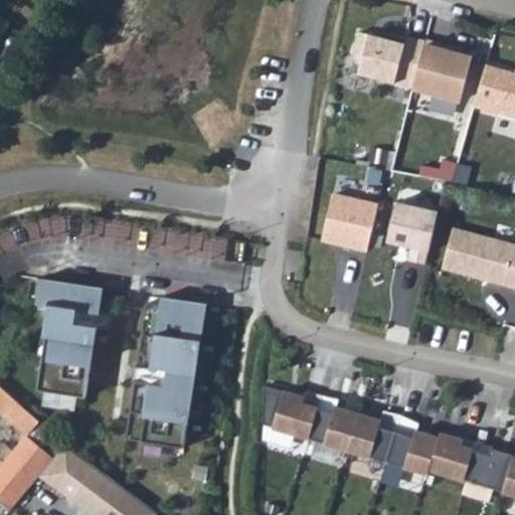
[(0,41),(15,22),(0,10),(0,41)]
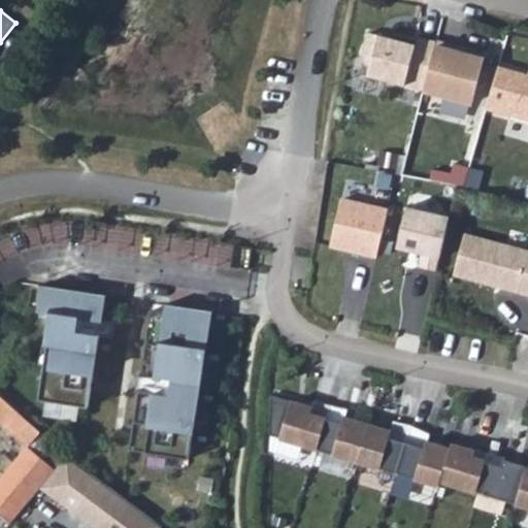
[(424,92),(437,43),(420,38),(419,41),(398,35),(397,40),(371,33),(364,59),(374,61),(370,76),(424,92)]
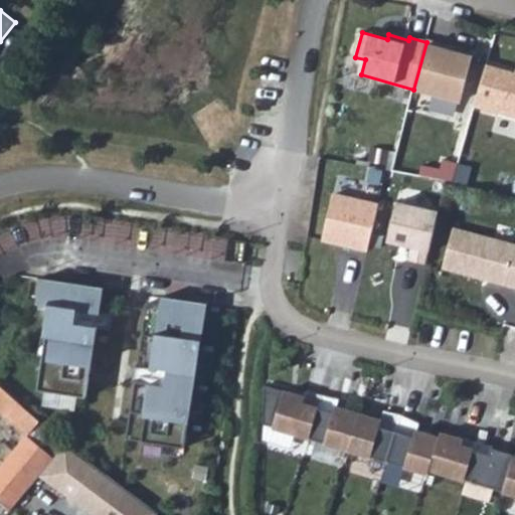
[(446,46),(426,42),(413,90),(463,104),(474,59),(444,51),(446,46)]
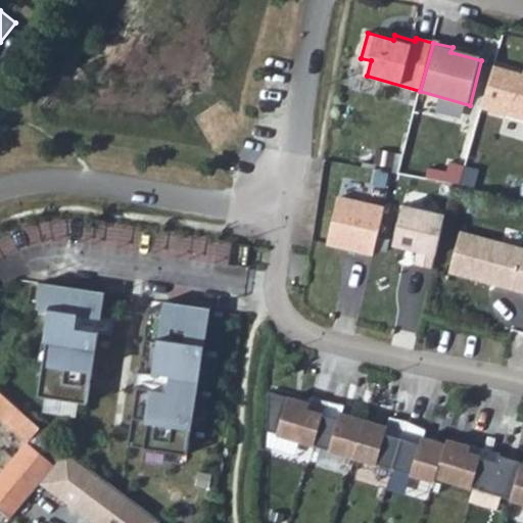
[(522,121),(522,74),(496,66),(484,109),(522,121)]
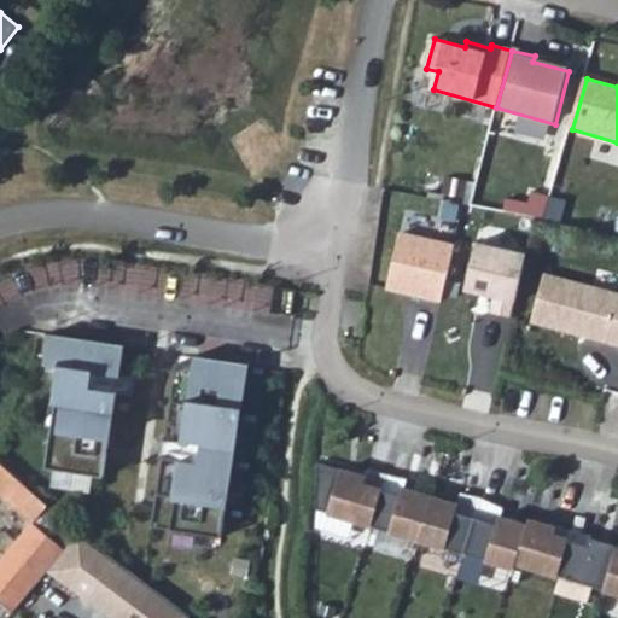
[(401,233),(388,289),(441,301),(454,246),(401,233)]
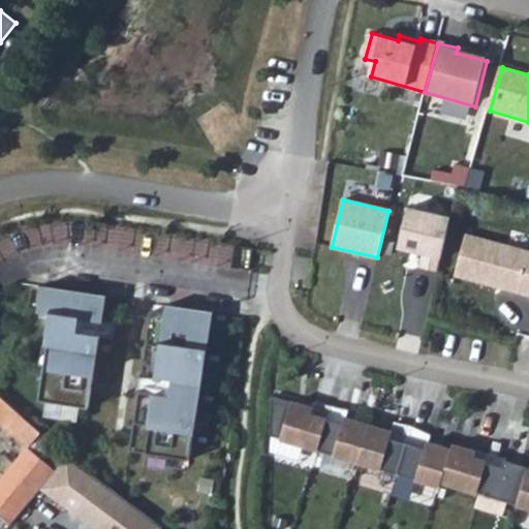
[(408,208),(399,249),(424,254),(421,267),(438,272),(450,218),(408,208)]
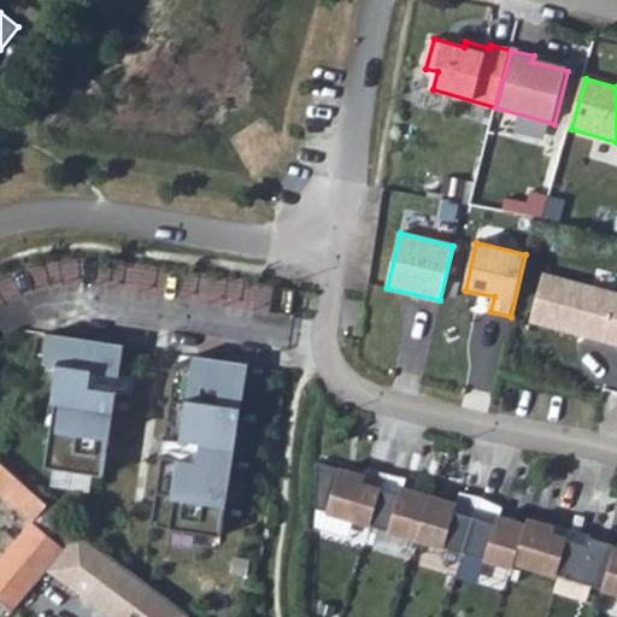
[(616,289),(546,271),(534,319),(616,340),(616,289)]
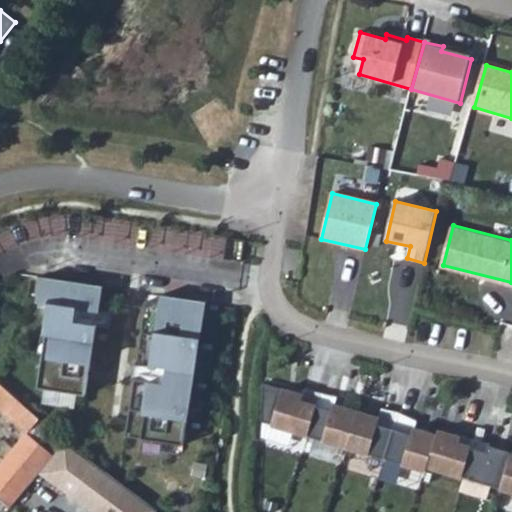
[(103,286),(44,277),(39,307),(51,308),(47,335),(54,336),(51,357),(44,356),(39,387),(86,394),(96,324),(74,321),(75,309),(99,313),(103,286)]
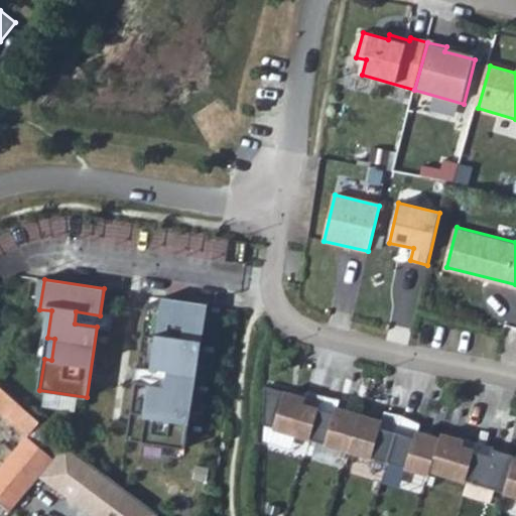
[(206,304),(181,300),(179,308),(147,304),(138,368),(169,372),(167,387),(136,382),(127,440),(183,448),(206,304)]
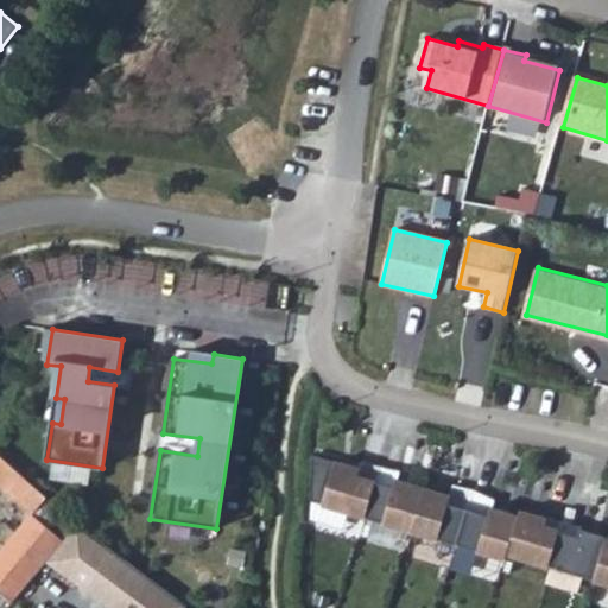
[(362,464),(315,450),(314,495),(371,512),(385,462),(365,456),(362,464)]
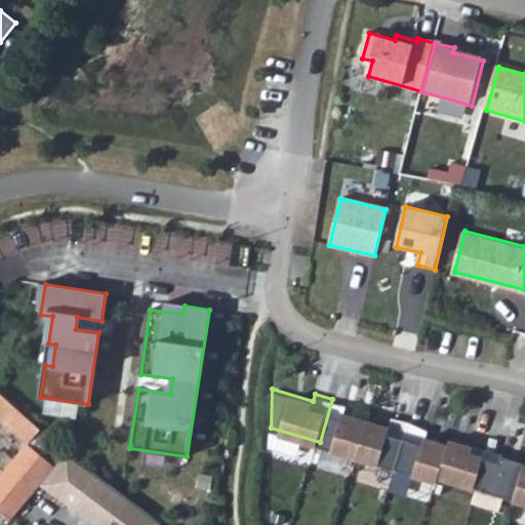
[(68,452),(0,393),(0,419),(28,445),(54,469),(68,452)]
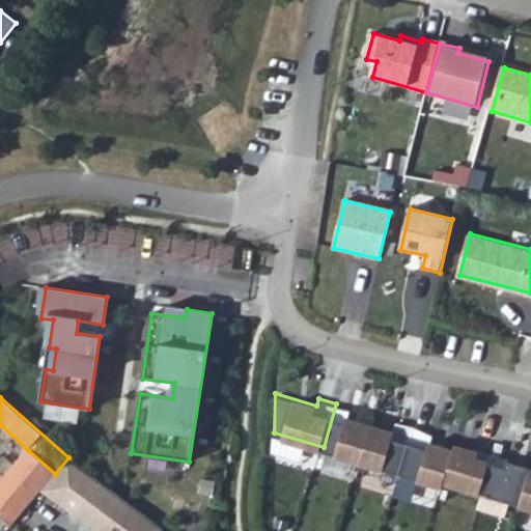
[(352,408),(336,403),(324,447),(363,459),(373,422),(350,416),(352,408)]
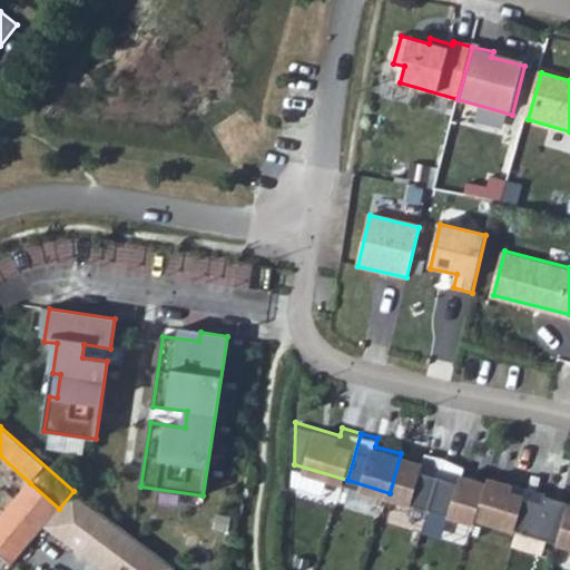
[(425,460),(401,453),(390,493),(433,505),(448,455),(429,450),(425,460)]
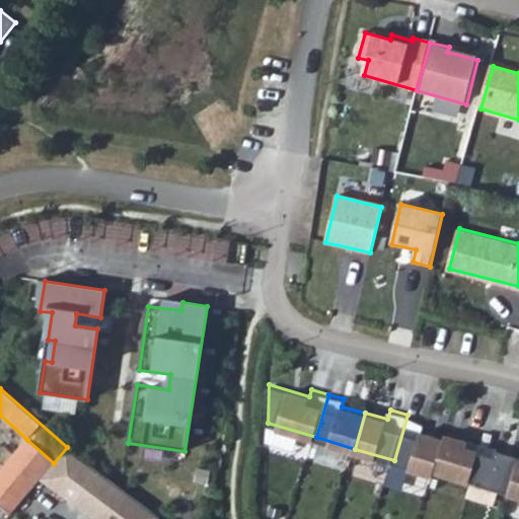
[(436,473),(437,468),(446,437),(424,431),(426,423),(408,415),(394,460),(436,473)]
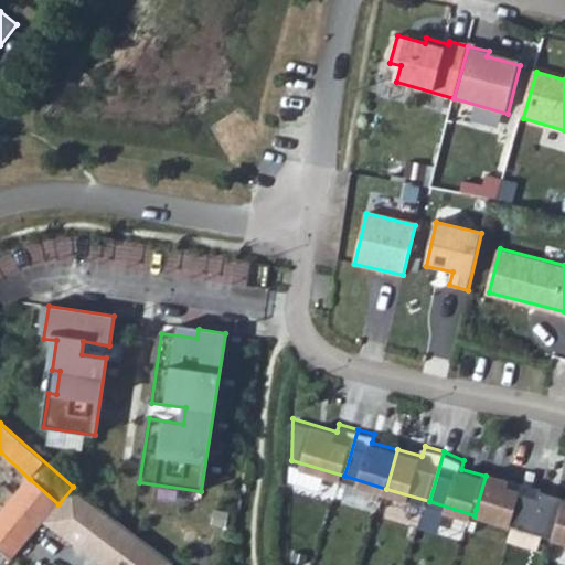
[(514,521),(526,480),(512,477),(512,478),(488,470),(486,476),(476,510),(514,521)]
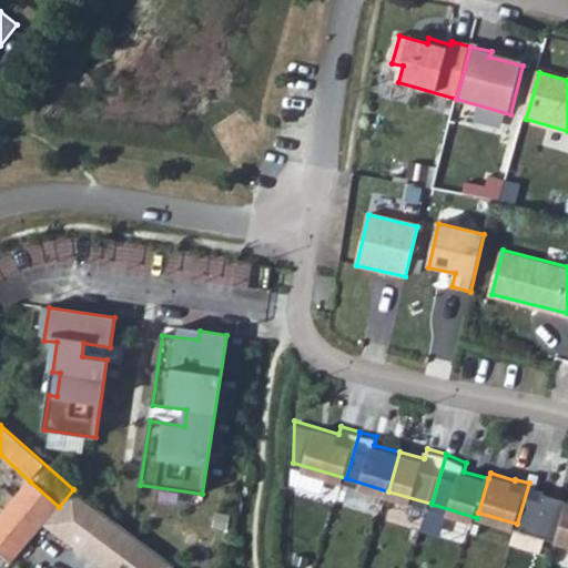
[(59,507),(30,482),(0,517),(0,554),(12,564),(46,525),(59,507)]
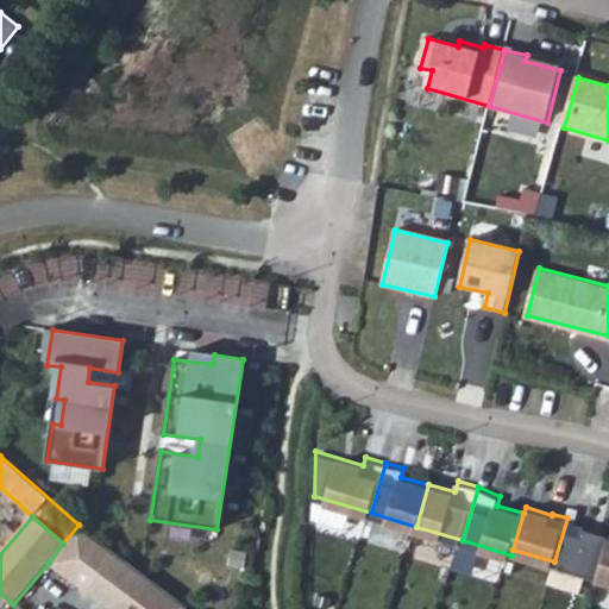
[(601,577),(608,548),(608,532),(586,526),(588,522),(567,518),(554,562),(601,577)]
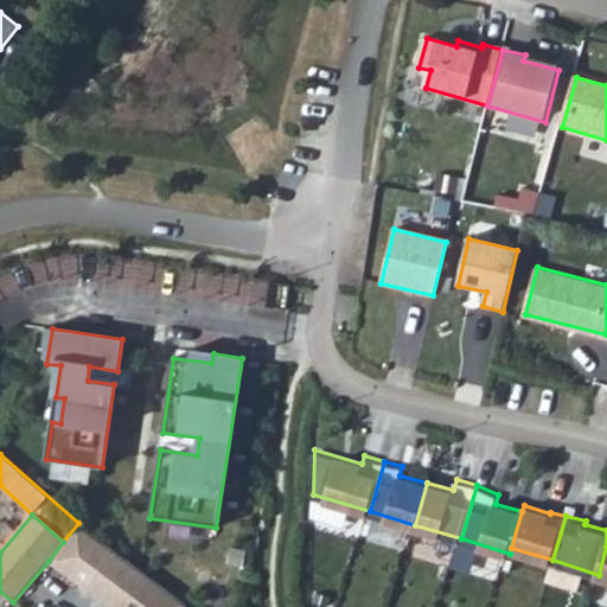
[(49,561),(68,575),(96,537),(78,523),(63,542),(49,561)]
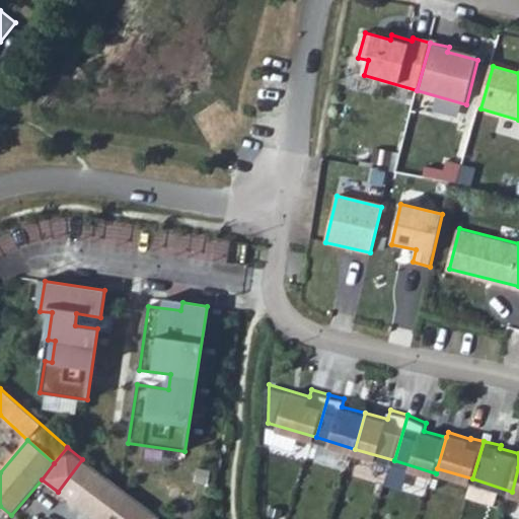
[(82,459),(58,492),(93,518),(133,518),(144,505),(82,459)]
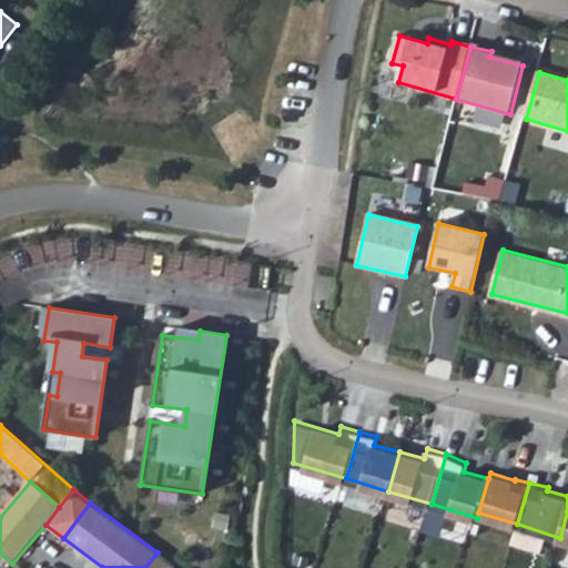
[(158,553),(145,567),(172,567),(174,566),(158,553)]
